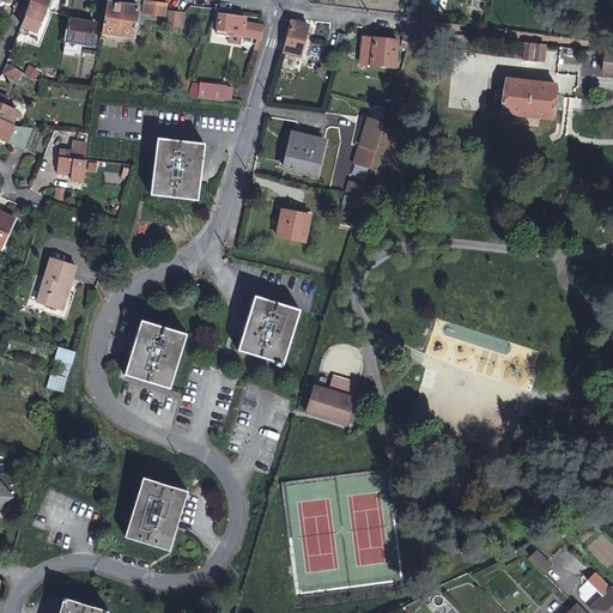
[(31,0),(26,13),(24,20),(28,23),(29,19),(40,23),(42,19),(47,7),(49,0),(31,0)]
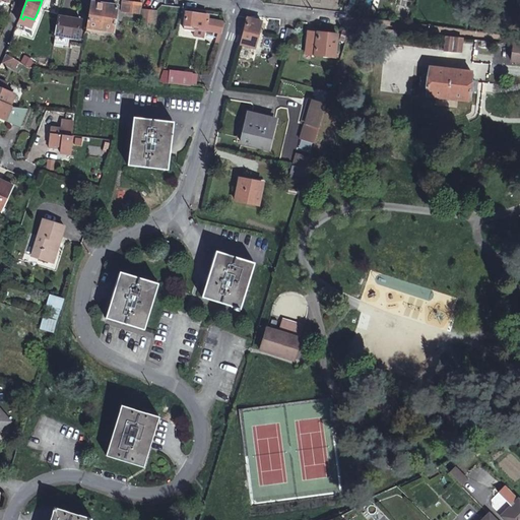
[(88,10),(90,1),(90,0),(81,0),(80,9),(88,10)]
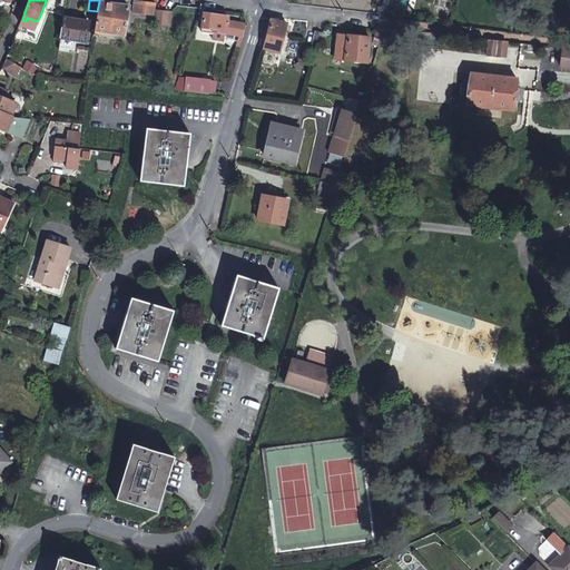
[(156,2),(137,0),(134,0),(133,12),(154,16),(153,23),(169,26),(172,11),(155,9),(156,2)]
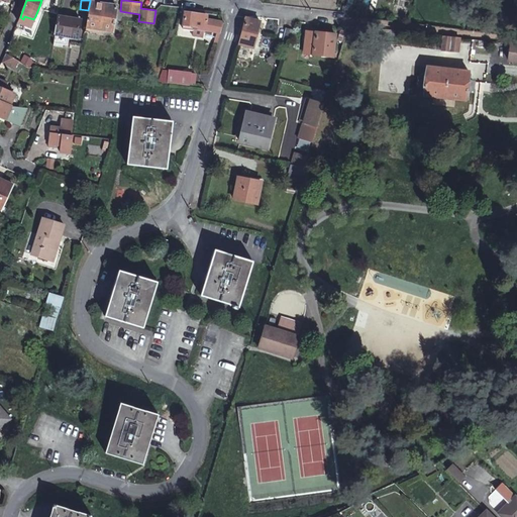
[(117,5),(90,1),(88,10),(85,26),(103,29),(113,31),(117,5)]
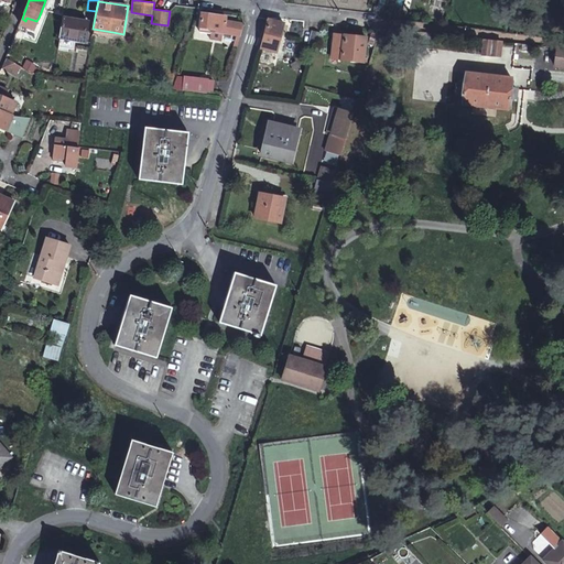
[(226,15),(201,12),(198,31),(210,33),(223,34),(223,33),(236,35),(240,35),(243,24),(225,21),(226,15)]
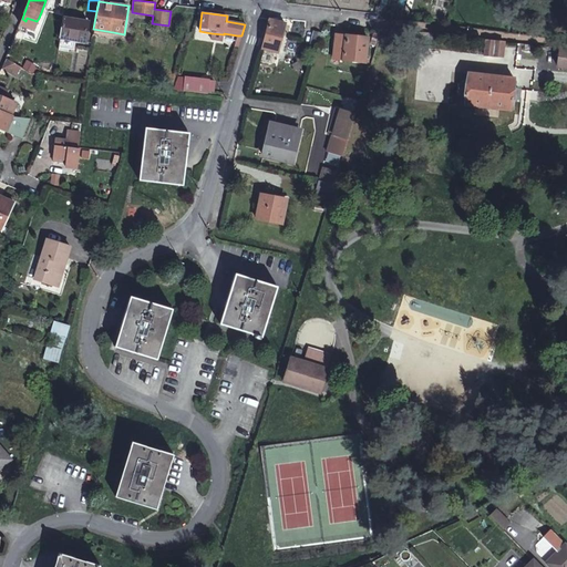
[(88,21),(62,17),(59,38),(74,40),(84,42),(88,21)]
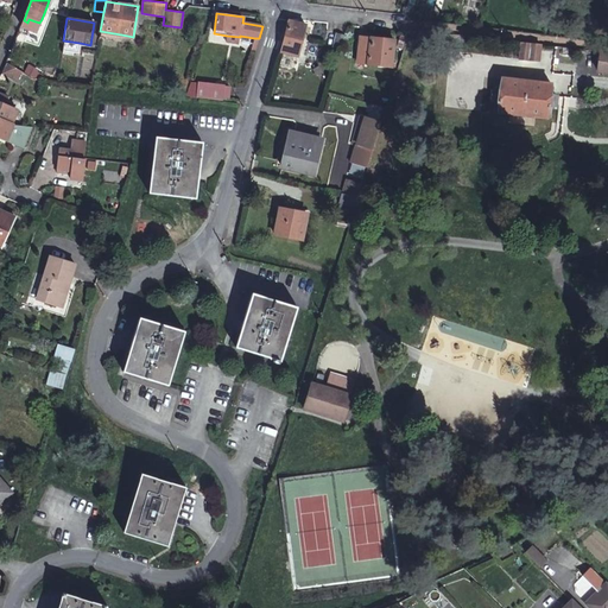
[(306,25),(290,20),(280,51),(298,56),(306,25)]
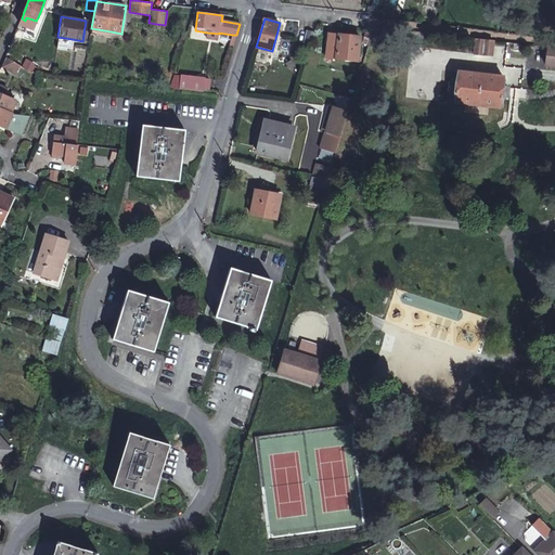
[(391,26),(374,24),(373,29),(372,31),(390,34),(391,26)]
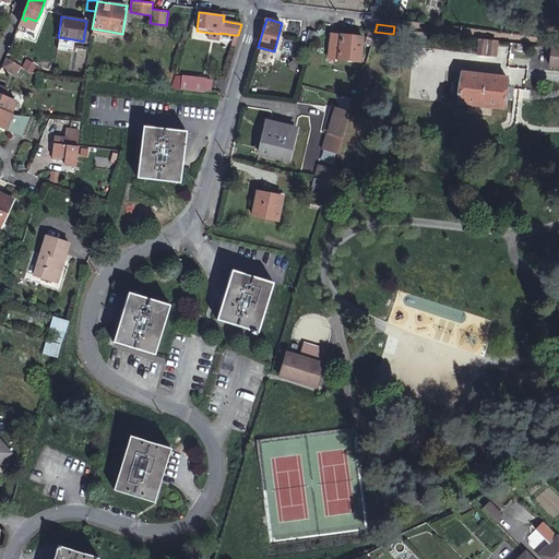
[(317,32),(309,31),(306,43),(312,45),(317,32)]
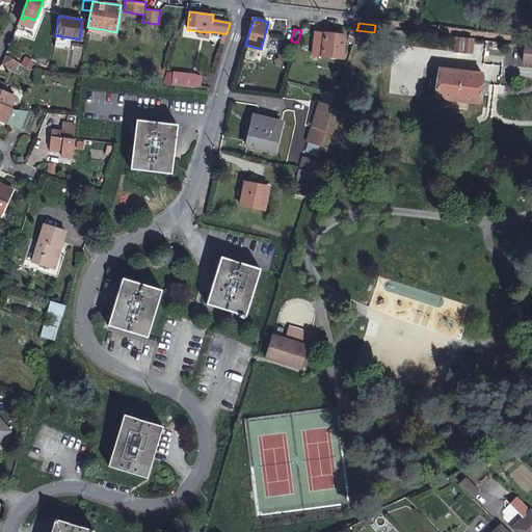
[(356,32),(350,30),(347,41),(352,43),(356,32)]
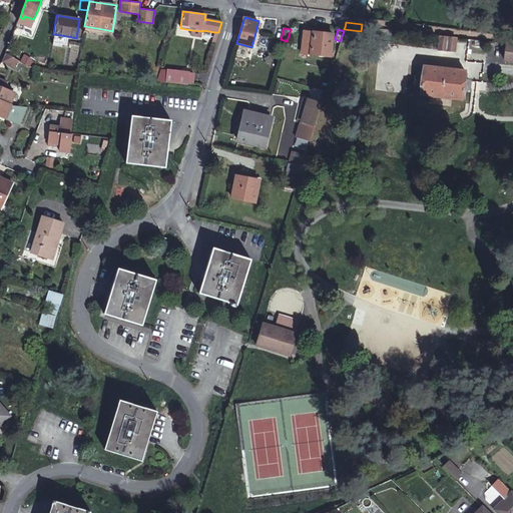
[(212,40),(214,32),(202,30),(202,31),(201,37),(201,39),(212,40)]
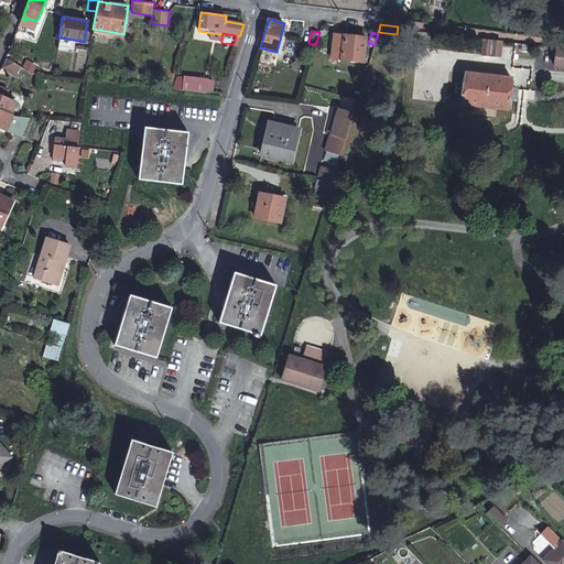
[(344,34),(334,33),(332,58),(340,60),(362,62),(364,61),(366,61),(366,57),(364,57),(366,36),(344,34)]
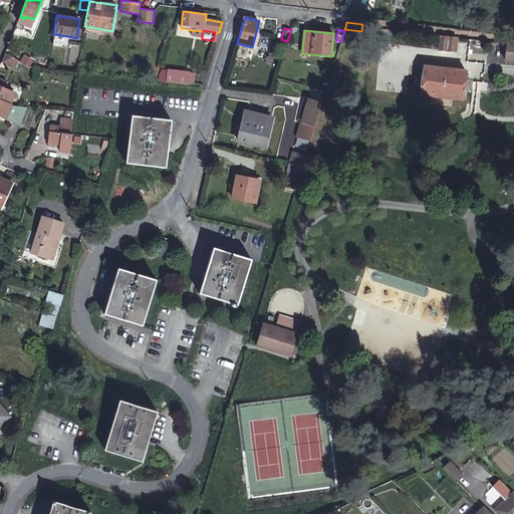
[(67,36),(53,34),(52,45),(56,46),(56,43),(66,44),(67,36)]
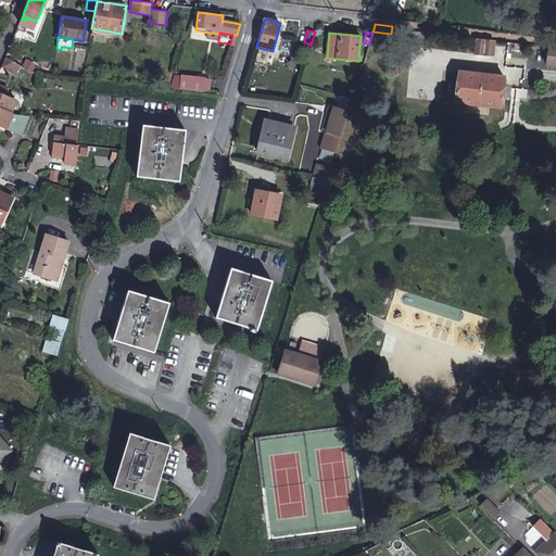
[(494,39),(477,37),(475,52),(492,55),(494,39)]
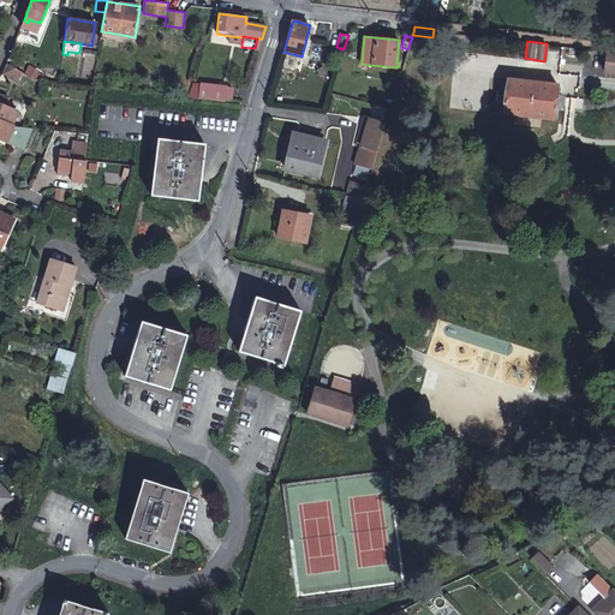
[(614,47),(609,47),(604,71),(614,72),(614,47)]
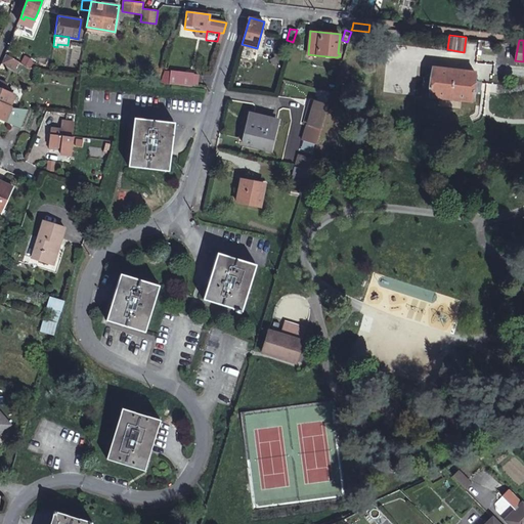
[(14,49),(8,46),(5,53),(12,55),(14,49)]
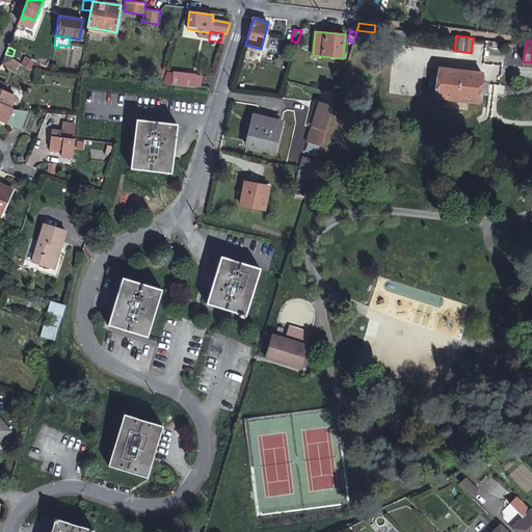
[(19,62),(5,55),(2,63),(6,65),(15,71),(19,62)]
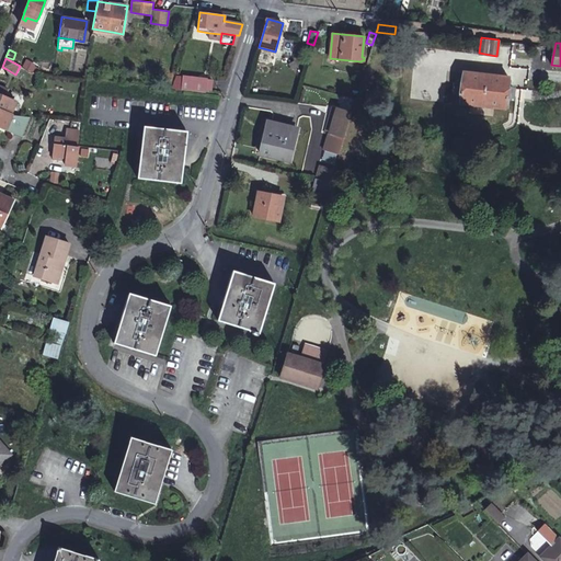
[(33,64),(26,60),(22,68),(29,71),(33,64)]
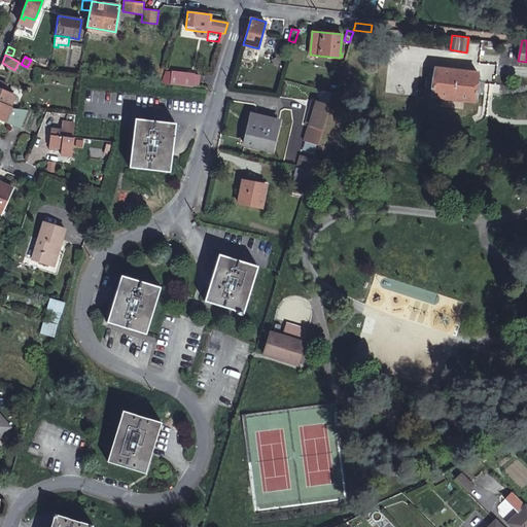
[(478,72),(435,67),(434,76),(428,75),(426,88),(432,89),(431,97),(475,103),(476,94),(482,94),(483,82),(477,81),(478,72)]
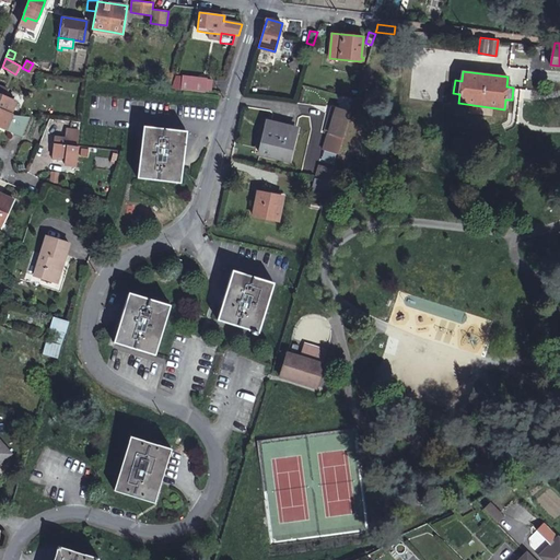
[(184,76),(175,76),(172,88),(182,89),(184,76)]
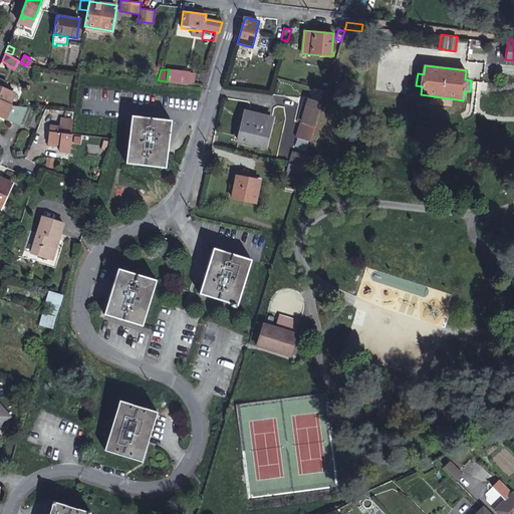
[(190,72),(169,69),(167,81),(188,83),(190,72)]
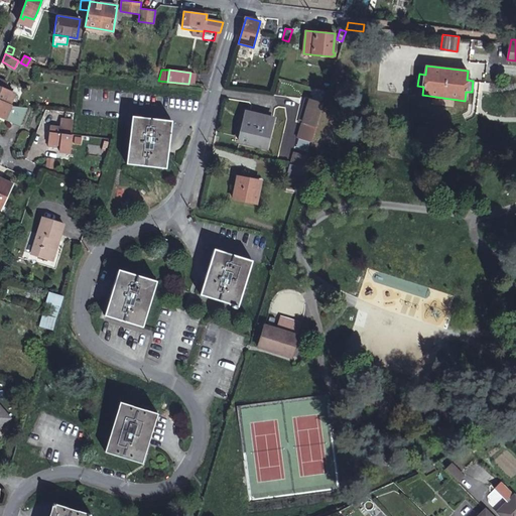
[(9,82),(0,78),(0,83),(1,84),(0,86),(11,92),(13,88),(7,86),(9,82)]
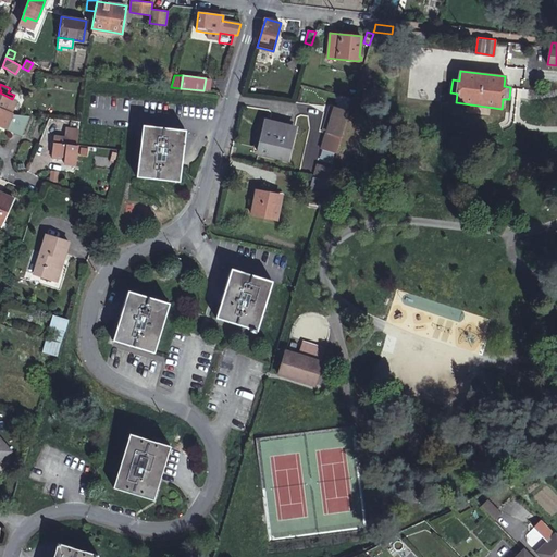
[(0,108),(12,113),(16,100),(12,99),(0,93),(1,90),(0,89),(0,108)]
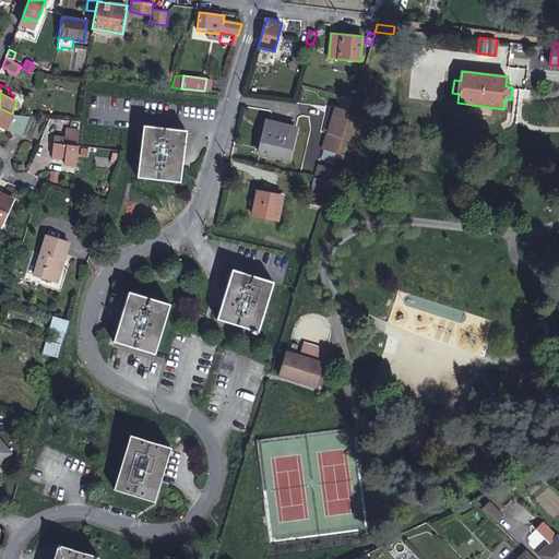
[(323,132),(328,133),(323,149),(337,153),(349,111),(332,105),(323,132)]
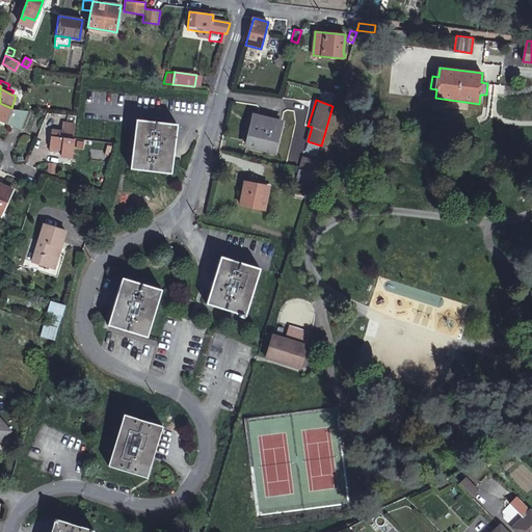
[(11,108),(0,103),(0,118),(6,122),(11,108)]
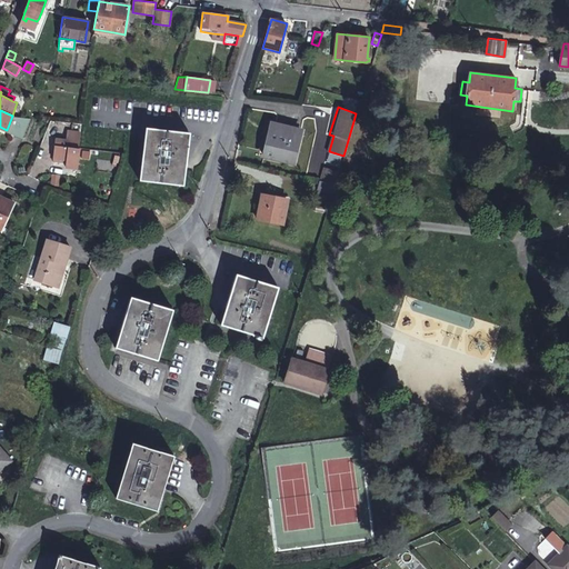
[(13,117),(12,116),(7,130),(6,131),(22,138),(30,118),(13,117)]
